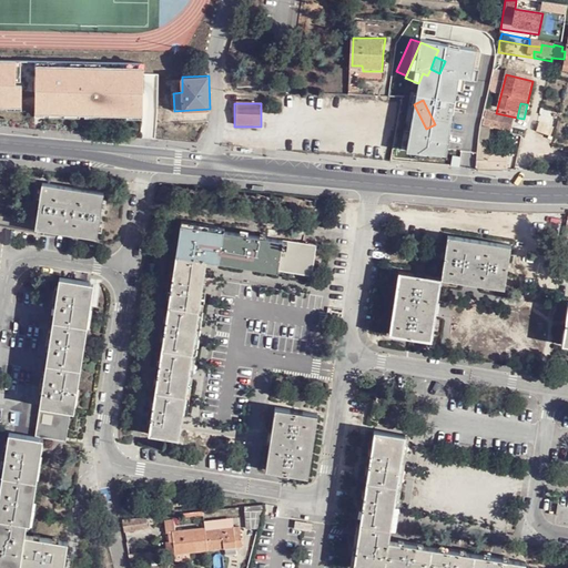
[(511,135),(514,122),(486,117),(483,130),(511,135)]
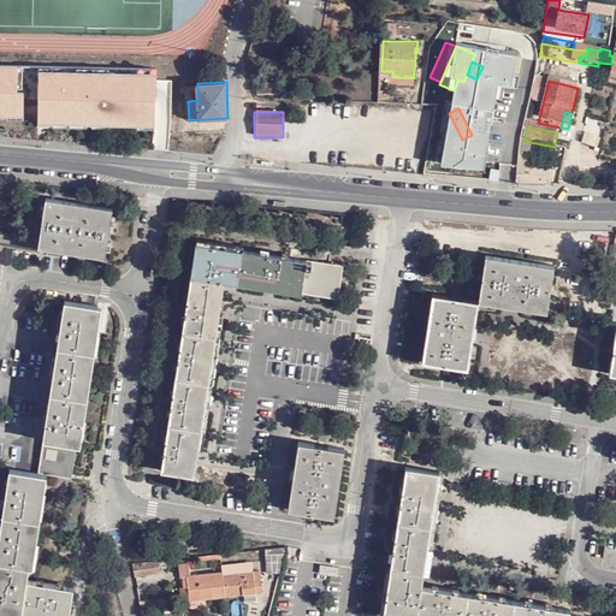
[(523,143),(521,159),(532,160),(533,144),(523,143)]
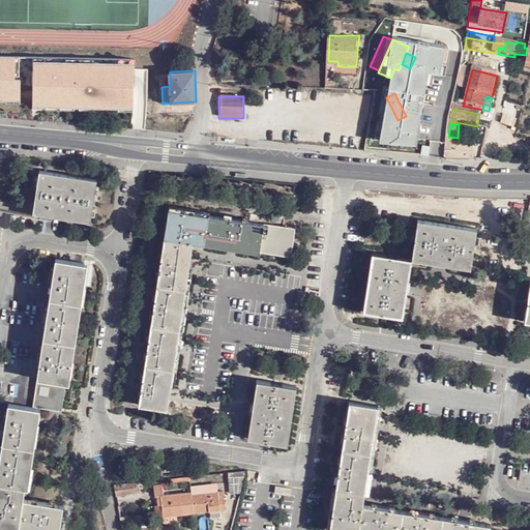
[(32,216),(89,225),(95,182),(38,175),(32,216)]
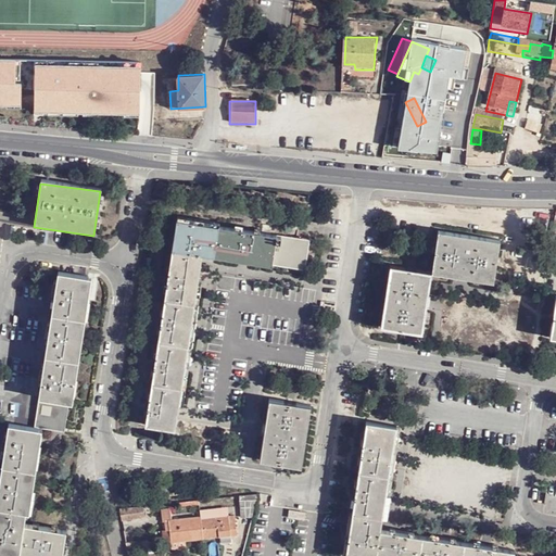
[(176,223),(172,253),(202,257),(214,260),(218,229),(176,223)]
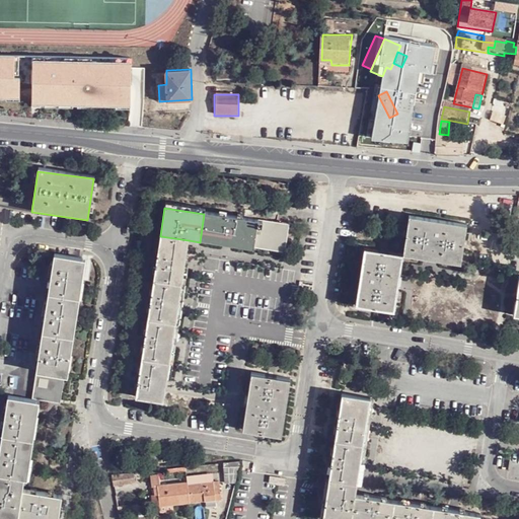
[(257,222),(204,214),(200,242),(254,250),(257,222)]
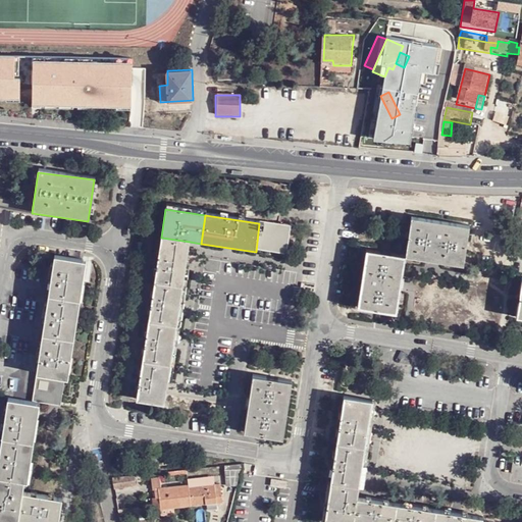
[(407,256),(407,258),(464,268),(470,227),(413,219),(407,256)]
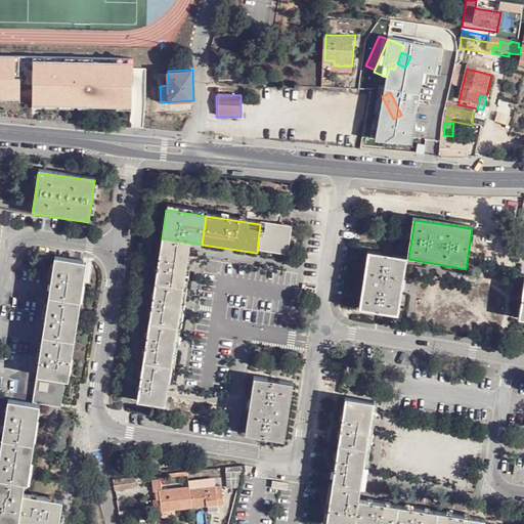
[(293,229),(260,224),(257,253),(289,257),(293,229)]
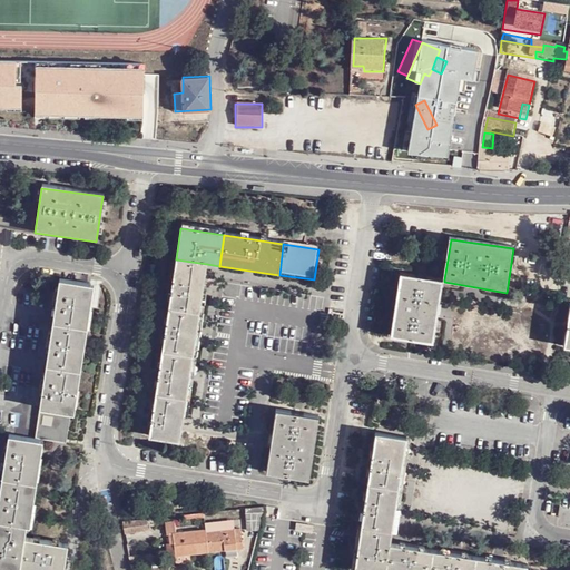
[(207,264),(176,259),(168,311),(199,315),(207,264)]
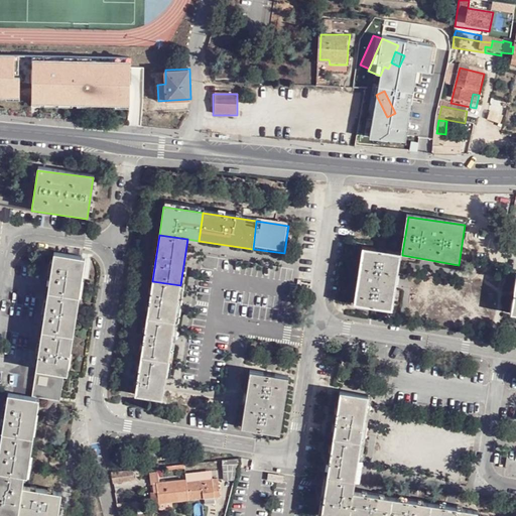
[(392,311),(402,255),(402,253),(362,247),(353,305),(392,311)]
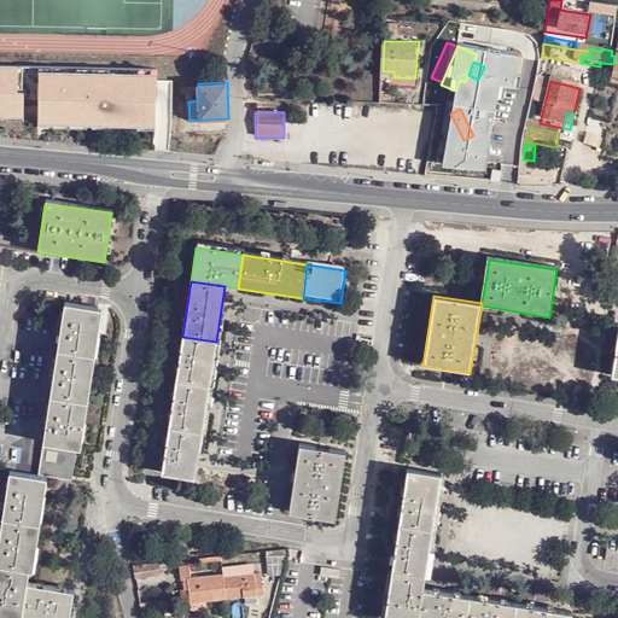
[(100,314),(63,308),(57,354),(94,360),(100,314)]
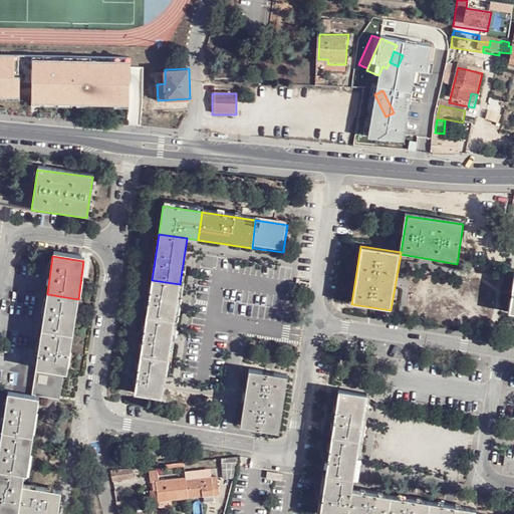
[(180,284),(152,280),(146,319),(174,323),(180,284)]
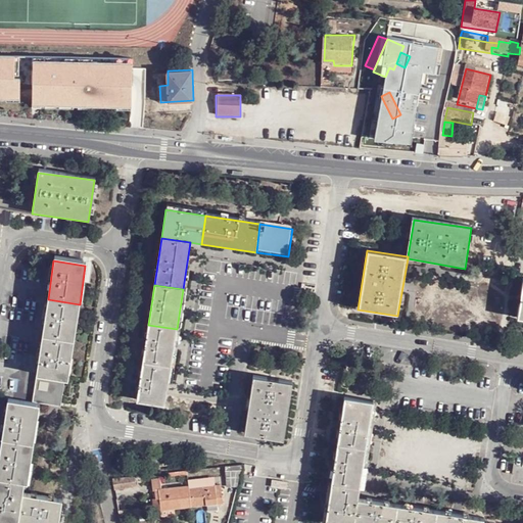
[(80,304),(48,299),(42,338),(74,343),(80,304)]
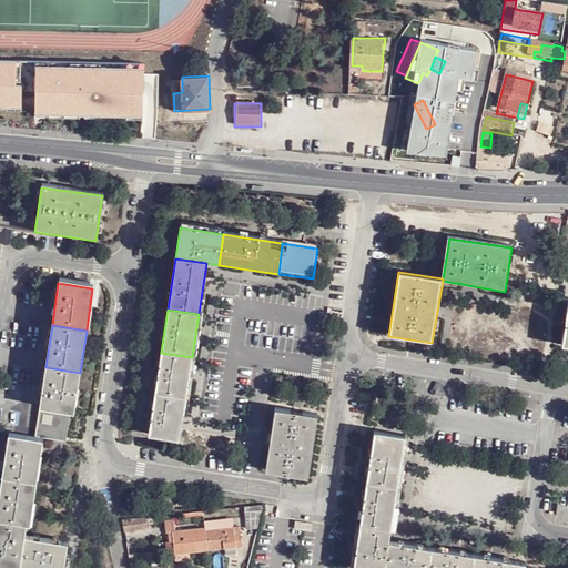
[(192,357),(161,353),(154,396),(185,401),(192,357)]
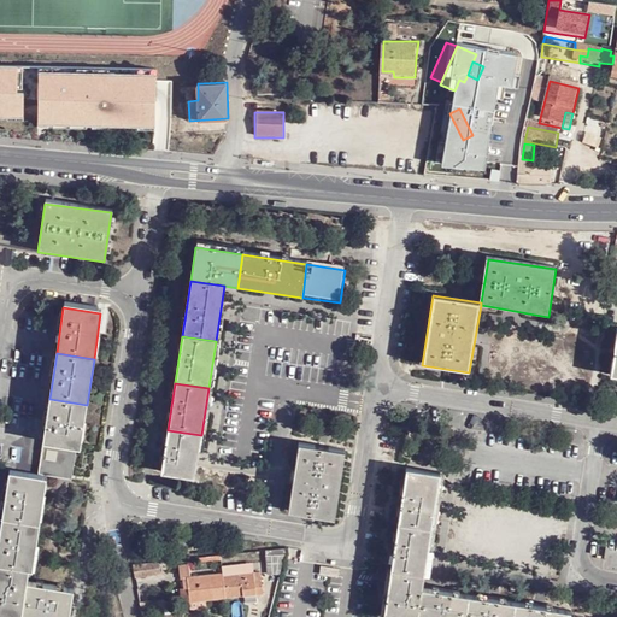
[(87,405),(50,399),(43,446),(47,446),(77,452),(81,452),(87,405)]
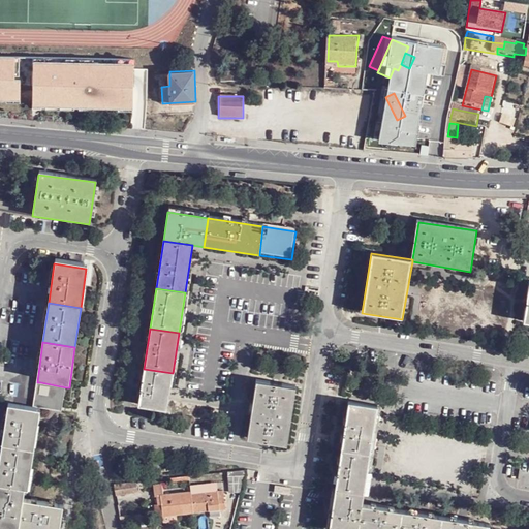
[(173,373),(144,369),(137,409),(166,413),(173,373)]
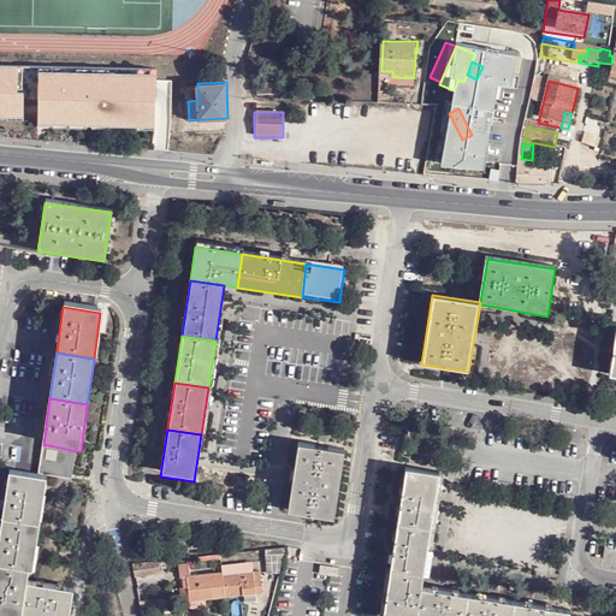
[(72,480),(77,451),(47,445),(42,477),(72,480)]
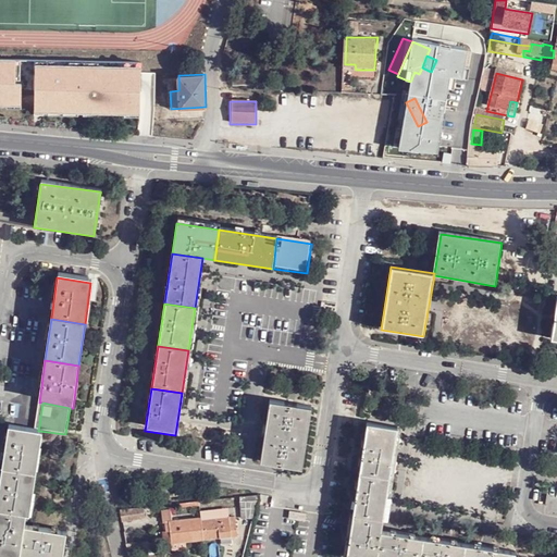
[(261,467),(304,473),(313,411),(271,404),(261,467)]
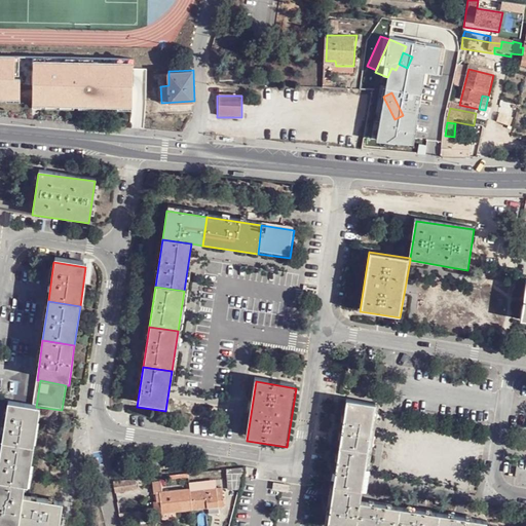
[(376,407),(348,402),(340,450),(370,454),(376,407)]
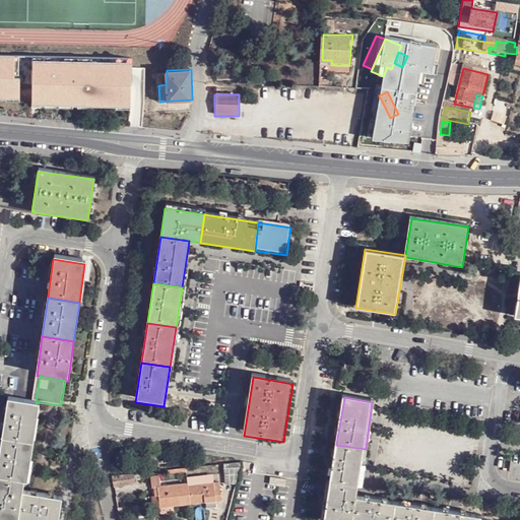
[(38,406),(6,401),(1,441),(33,446),(38,406)]
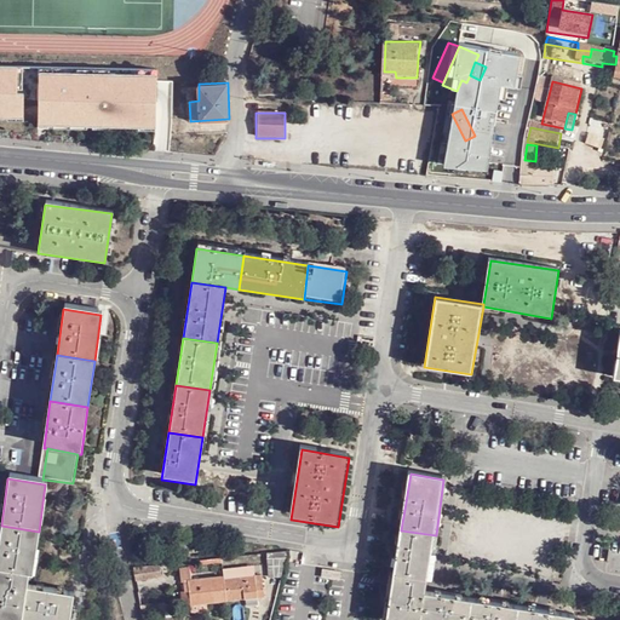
[(39,532),(1,526),(0,537),(0,573),(28,578),(32,578),(39,532)]
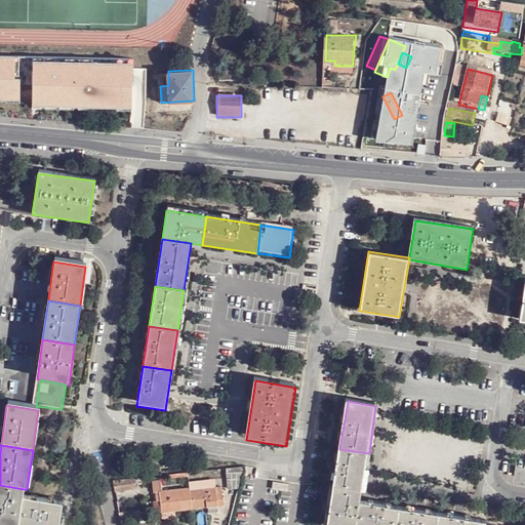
[(369,453),(339,449),(333,489),(363,493),(369,453)]
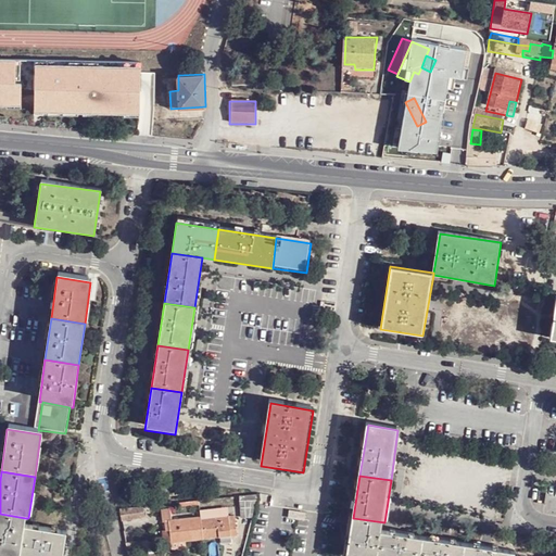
[(256,493),(239,495),(241,516),(250,516),(256,493)]
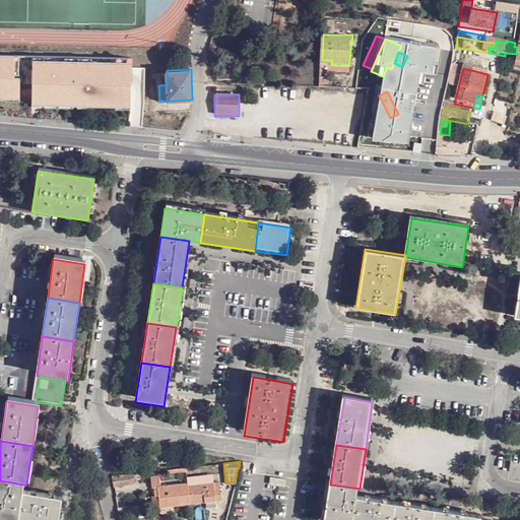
[(211,466),(187,473),(188,476),(189,479),(213,470),(211,466)]
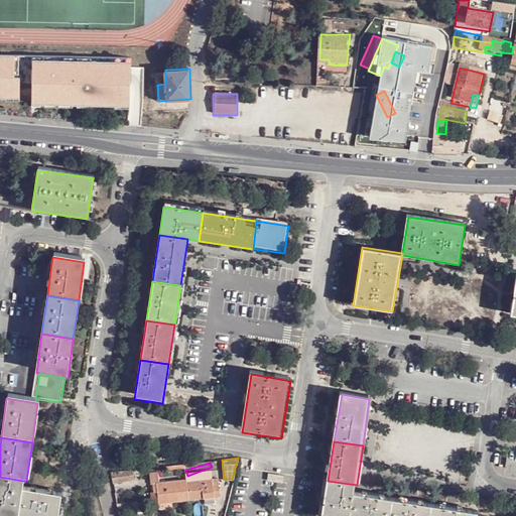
[(187,476),(191,493),(222,484),(217,466),(212,467),(187,476)]
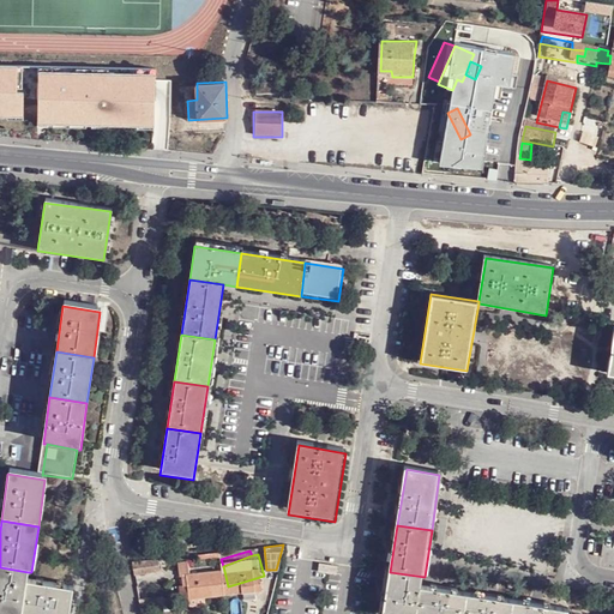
[(158,558),(132,561),(134,575),(160,572),(158,558)]
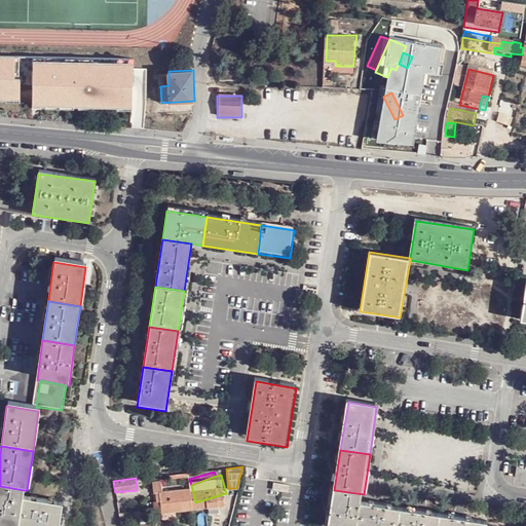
[(167,511),(195,502),(191,485),(190,482),(156,492),(159,502),(157,503),(158,509),(167,511)]
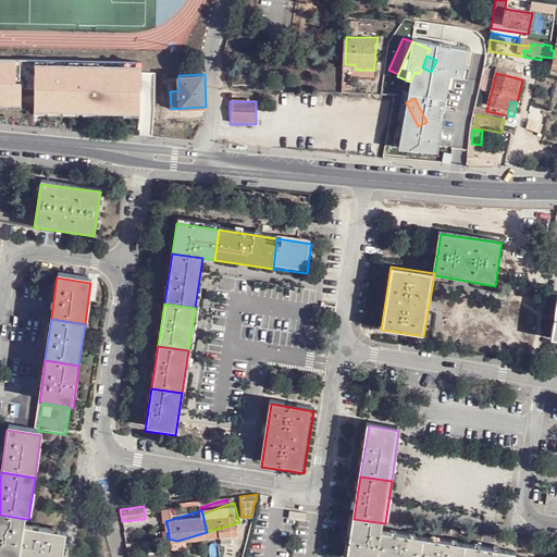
[(25,519),(0,515),(0,556),(19,556),(24,532),(23,531),(25,519)]
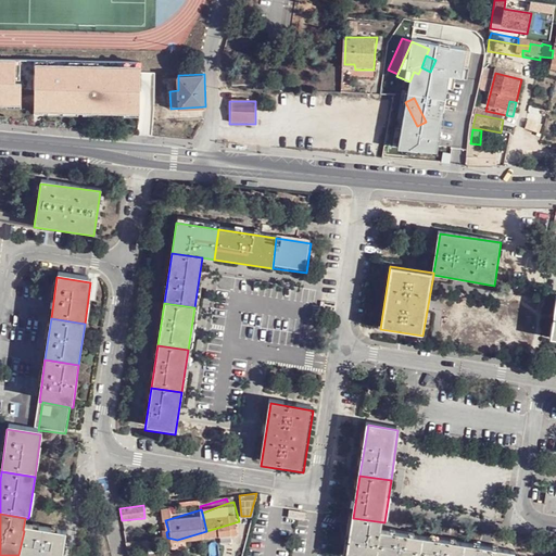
[(384,522),(353,518),(348,555),(378,555),(382,534),(384,522)]
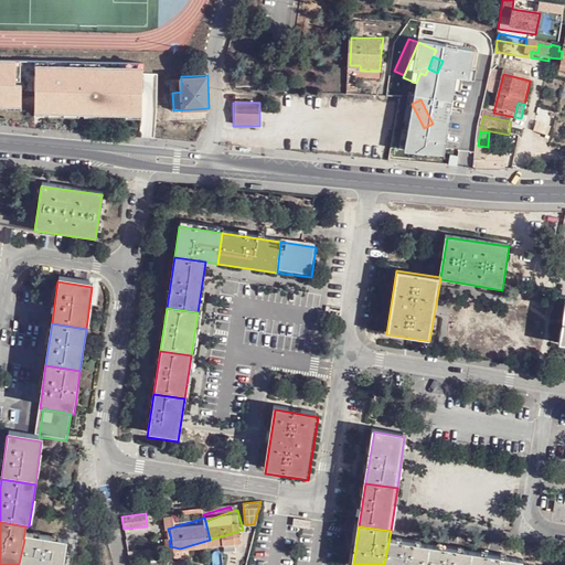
[(128,551),(136,551),(135,536),(125,536),(128,551)]
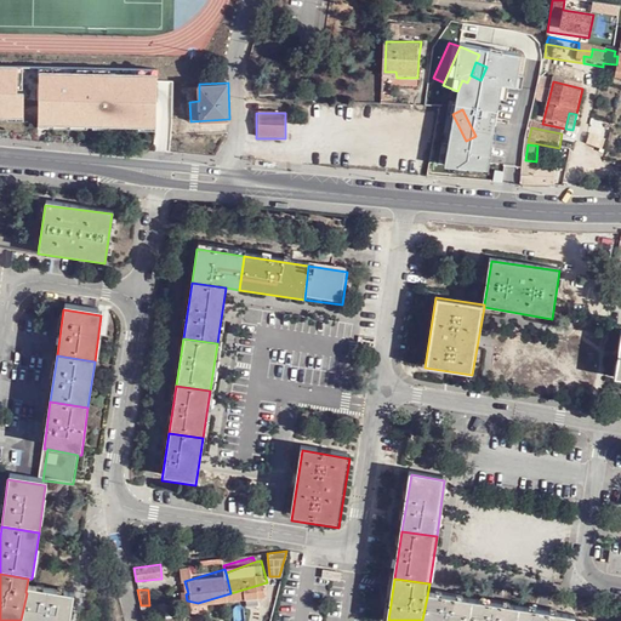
[(27,593),(21,620),(69,620),(73,599),(27,593)]
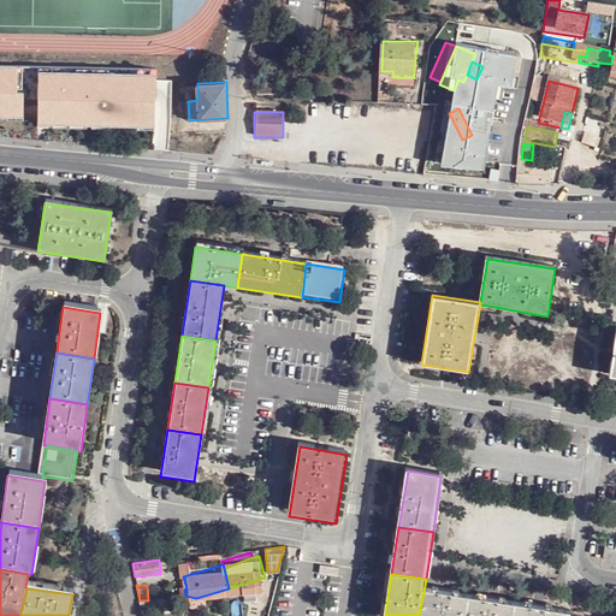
[(424,592),(419,615),(466,615),(469,598),(424,592)]
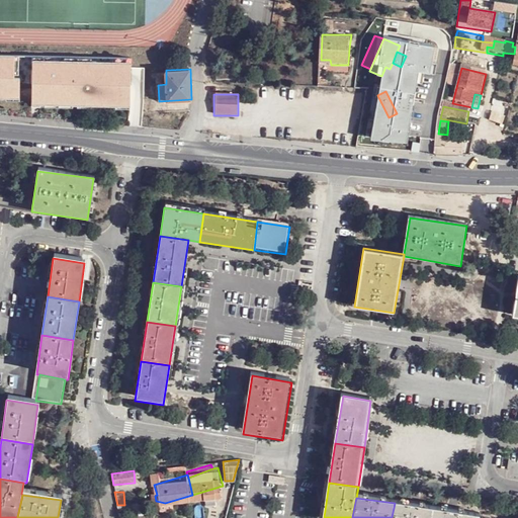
[(395,503),(392,517),(433,517),(435,509),(395,503)]
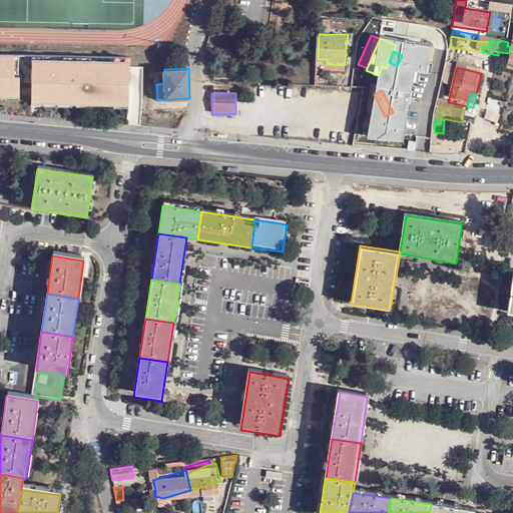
[(431,504),(429,512),(477,512),(431,504)]
